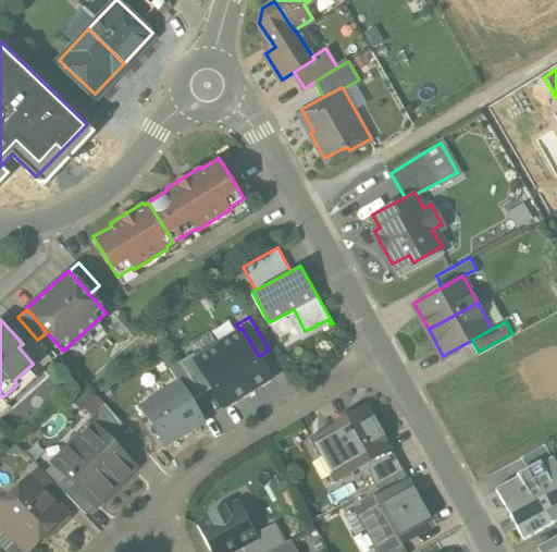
[(218,343),(248,391),(271,376),(259,356),(242,328),(239,330),(218,343)]
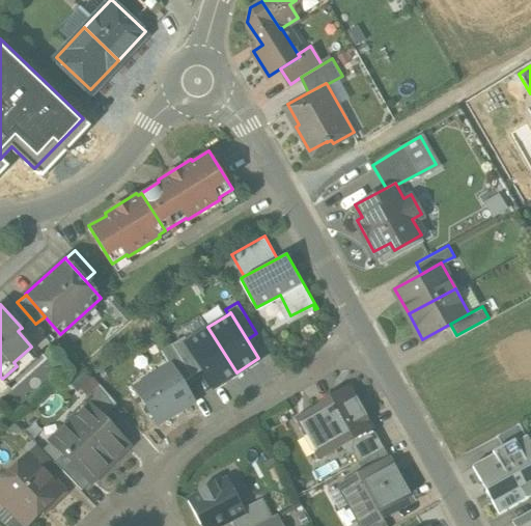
[(35,324),(31,319),(21,327),(22,328),(21,328),(38,349),(49,339),(35,324)]
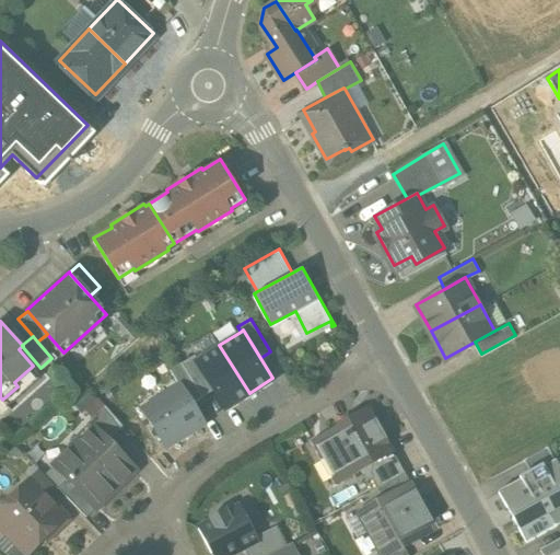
[(197,358),(196,359),(213,388),(225,407),(249,393),(219,345),(197,358)]
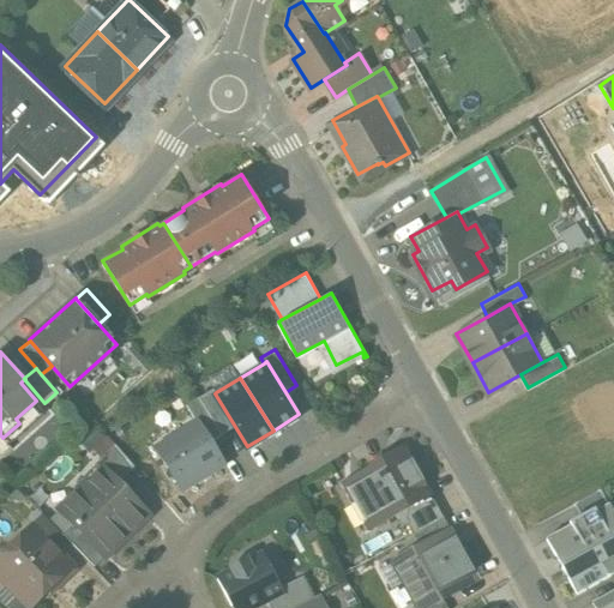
[(216,392),(214,386),(199,395),(222,432),(234,425),(215,393),(216,392)]
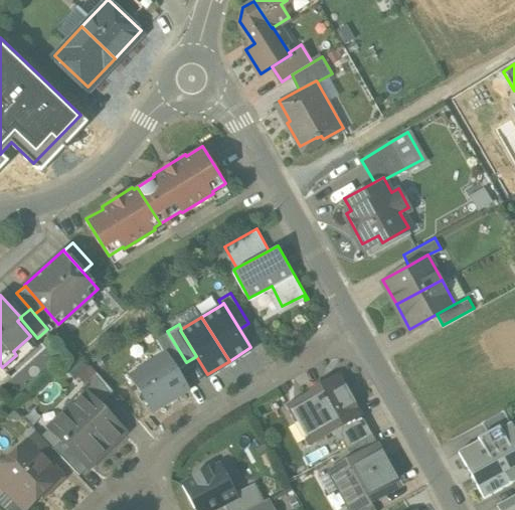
[(186,362),(167,331),(157,338),(166,353),(175,368),(186,362)]
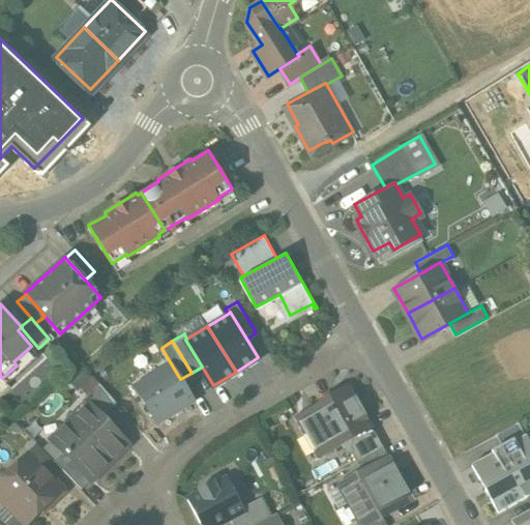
[(171,363),(137,385),(157,419),(193,398),(180,379),(171,363)]
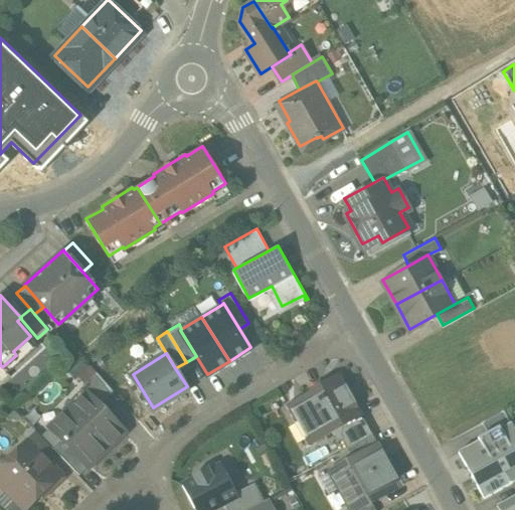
[(0,364),(0,382),(10,374),(3,366),(2,367),(0,364)]
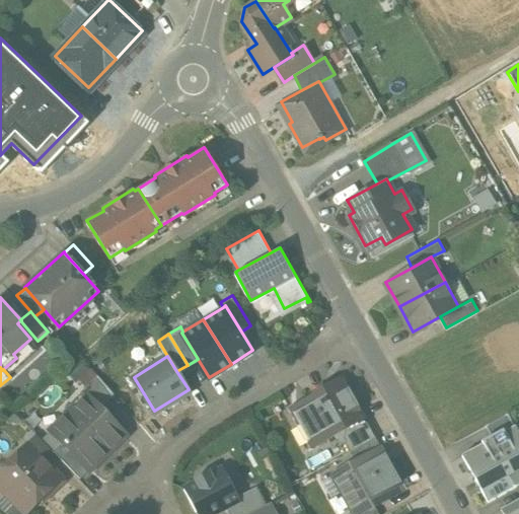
[(86,392),(99,406),(114,391),(97,373),(80,390),(84,394),(86,392)]
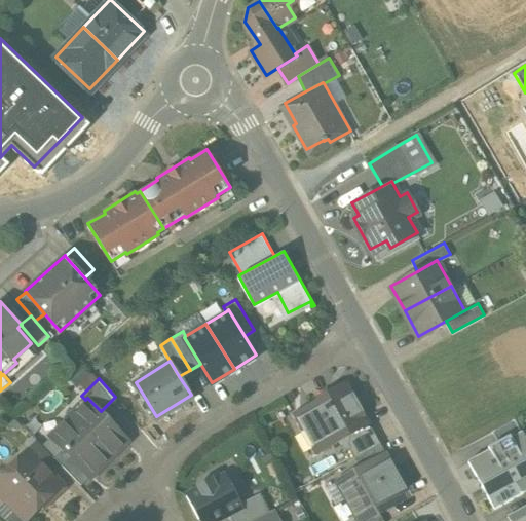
[(346,380),(327,392),(328,394),(295,411),(304,428),(309,424),(322,447),(343,435),(368,420),(346,380)]
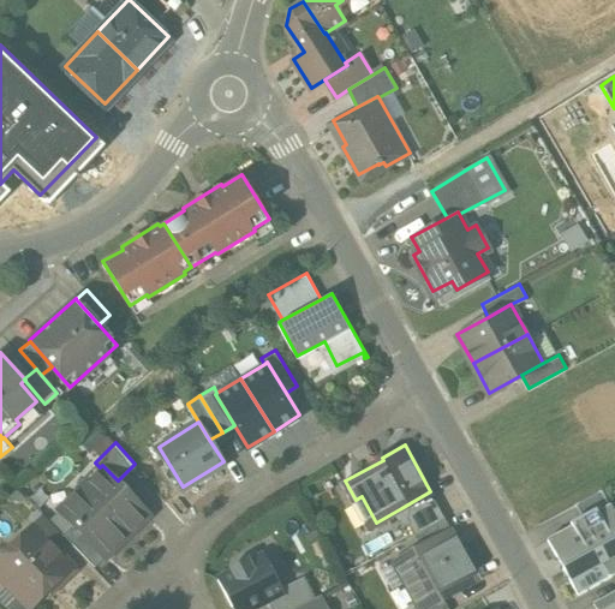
[(118,481),(102,465),(100,467),(91,467),(85,473),(85,482),(59,507),(73,521),(105,554),(148,512),(118,481)]
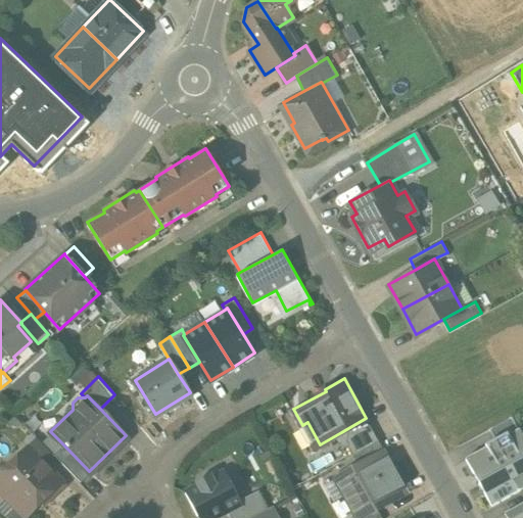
[(488,425),(495,437),(507,430),(508,432),(519,427),(512,413),(488,425)]
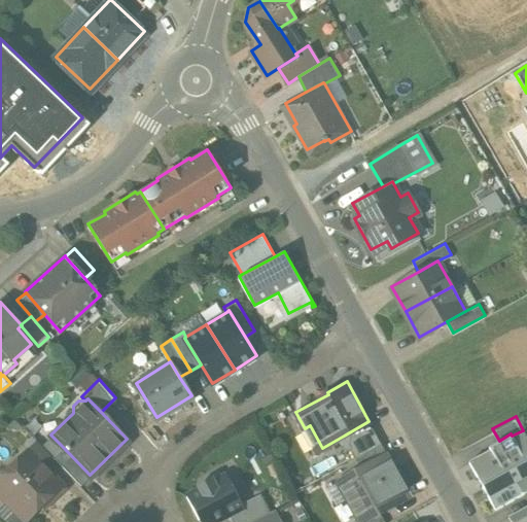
[(369,421),(344,436),(356,456),(381,442),(369,421)]
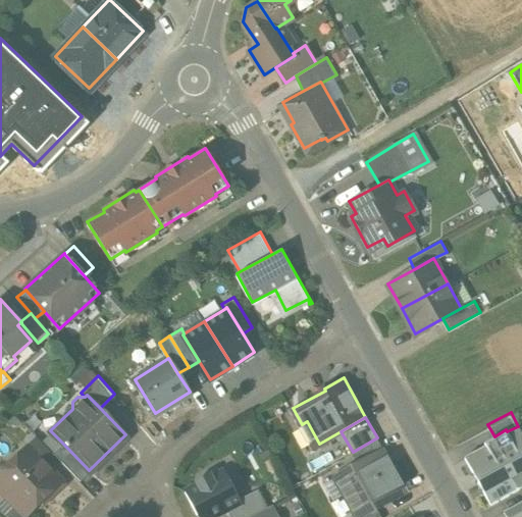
[(485,444),(464,455),(478,480),(521,456),(521,432),(518,426),(507,431),(506,429),(494,436),(484,442),(485,444)]
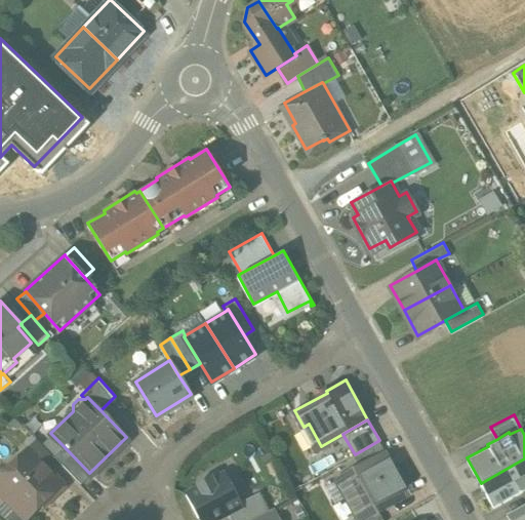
[(380,440),(379,440),(355,454),(360,466),(386,451),(380,440)]
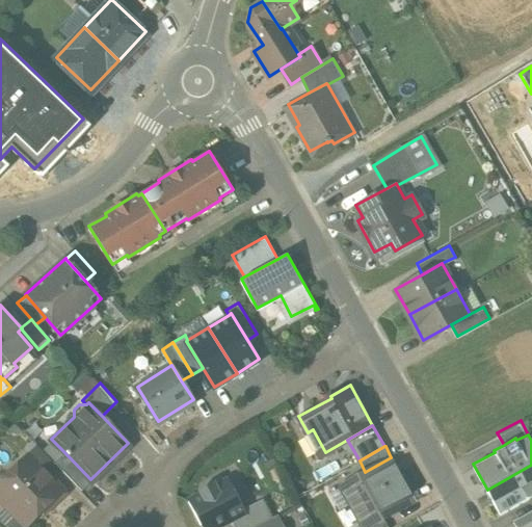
[(82,489),(90,479),(63,451),(55,460),(82,489)]
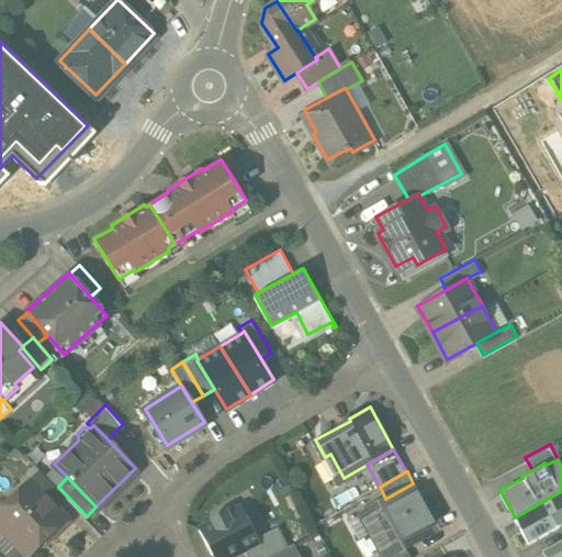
[(70,519),(32,480),(17,496),(14,493),(0,508),(0,526),(15,542),(27,555),(29,554),(49,533),(53,536),(70,519)]
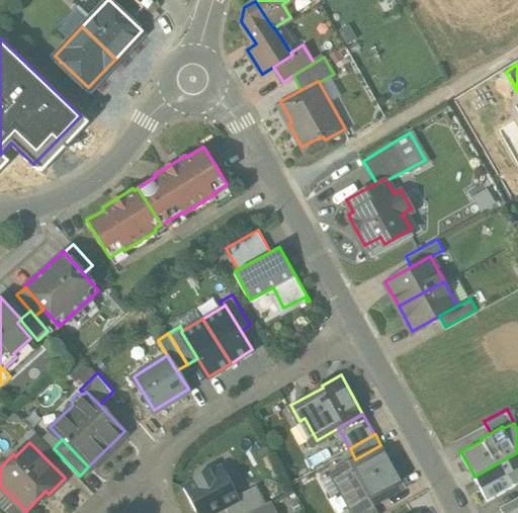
[(355,459),(331,473),(353,511),(354,512),(372,502),(403,486),(380,445),(355,459)]
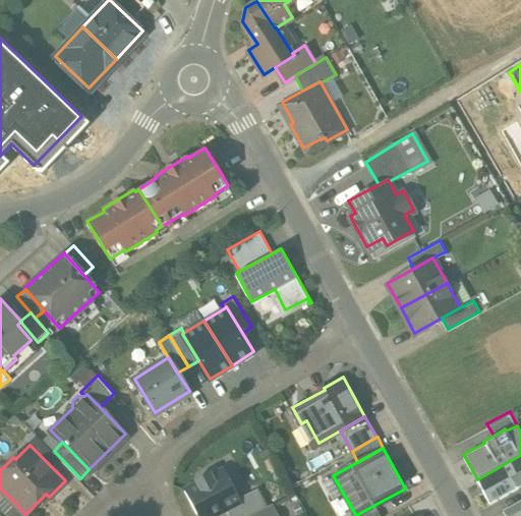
[(520,483),(520,455),(477,479),(489,502),(520,483)]
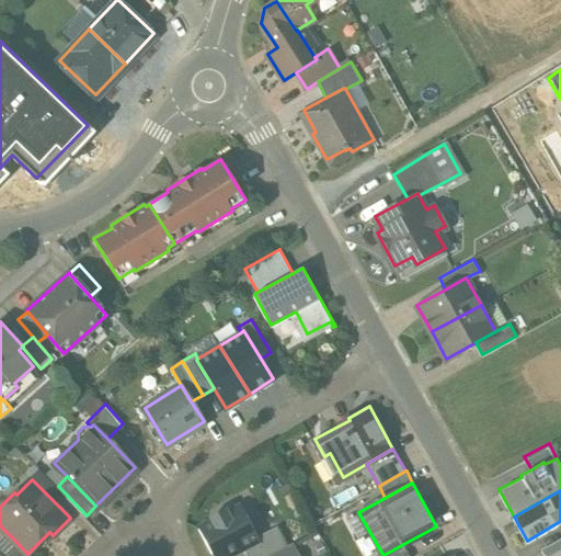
[(213,519),(198,525),(214,555),(226,555),(244,547),(260,539),(258,534),(241,503),(227,511),(225,507),(210,514),(213,519)]
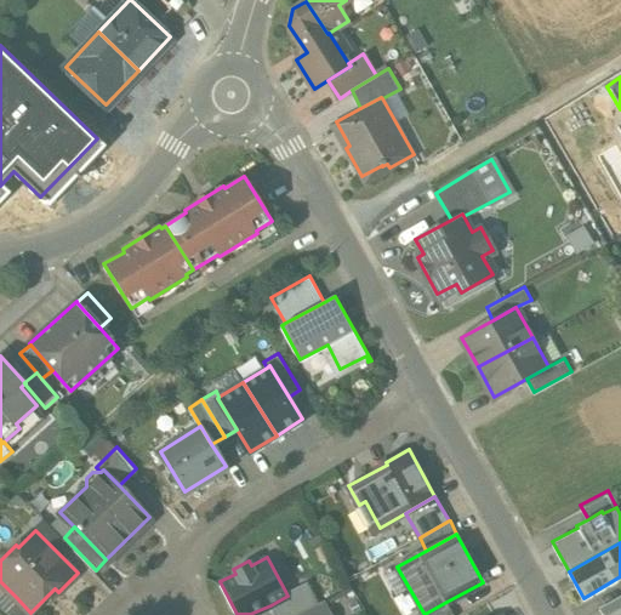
[(271,605),(274,614),(291,614),(303,610),(318,602),(306,580),(285,591),(288,596),(271,605)]
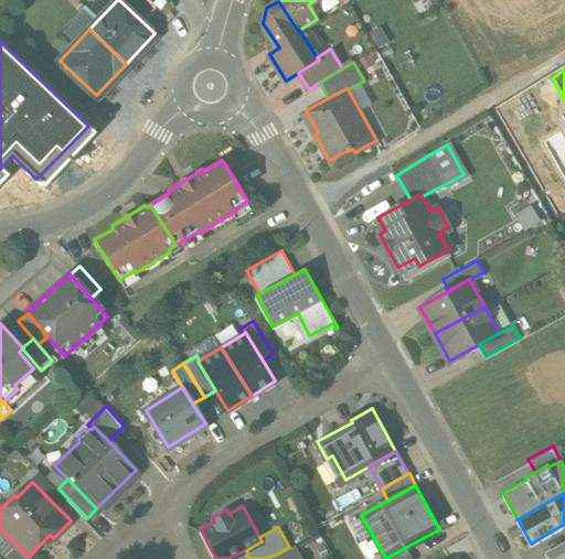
[(564,558),(564,539),(545,550),(548,558),(564,558)]
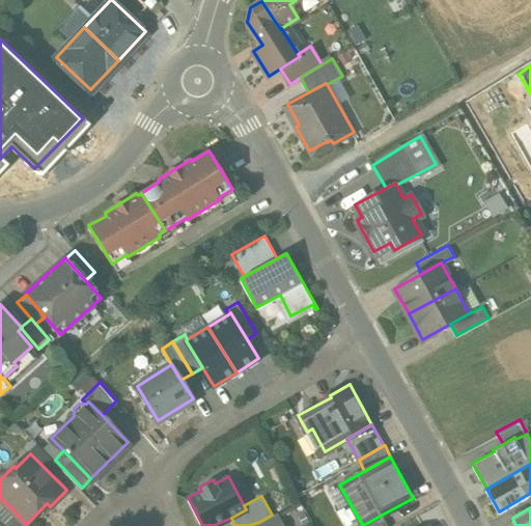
[(26,524),(15,511),(4,522),(8,525),(30,525),(27,523),(26,524)]
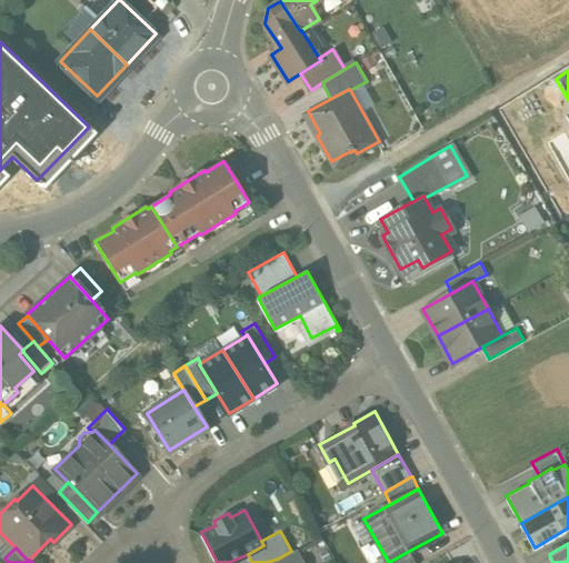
[(415,562),(416,562),(409,551),(389,562),(388,561),(383,562),(415,562)]
